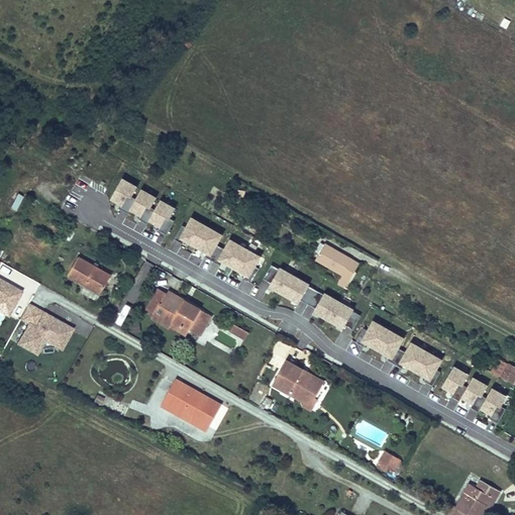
[(135,200),(131,198),(137,188),(121,179),(116,190),(110,200),(121,207),(119,211),(123,213),(127,215),(129,210),(135,200)]
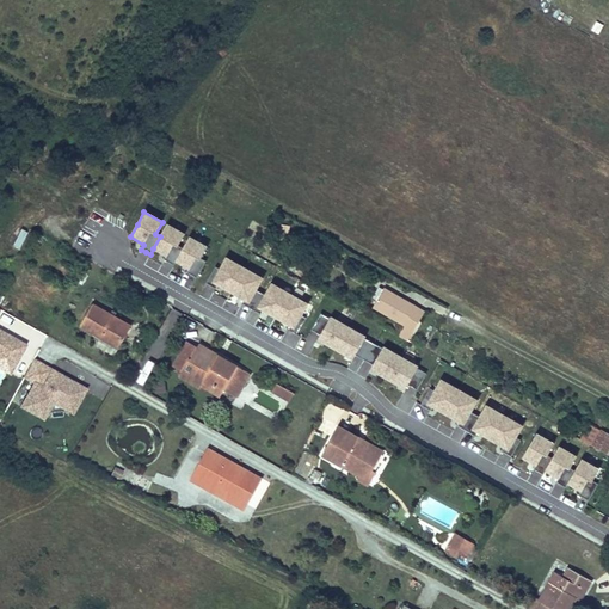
[(183,248),(178,246),(185,234),(167,223),(160,237),(153,248),(167,257),(164,262),(168,264),(173,266),(176,262),(183,248)]
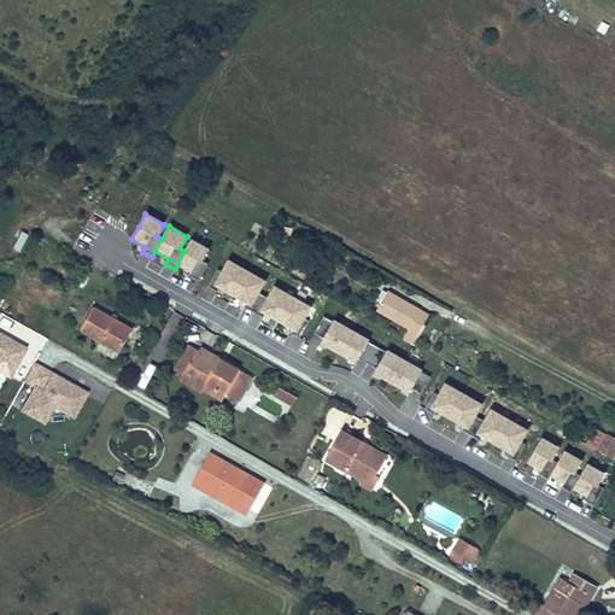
[(27,236),(21,233),(11,250),(18,253),(27,236)]
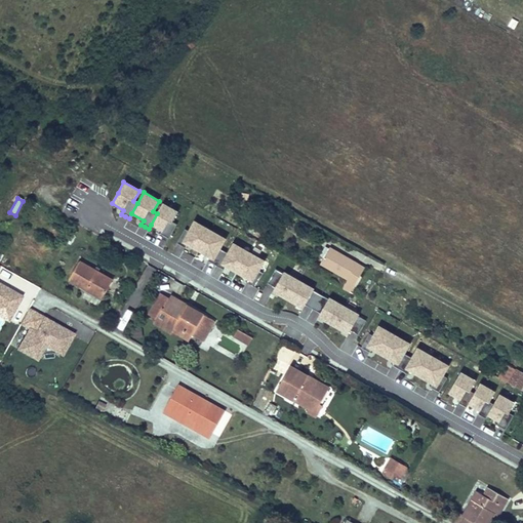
[(176,224),(172,222),(178,211),(163,203),(157,213),(151,225),(163,231),(160,235),(164,237),(168,239),(170,235),(176,224)]
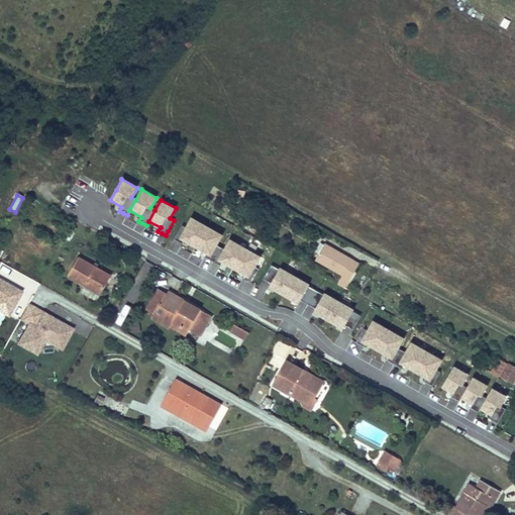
[(183,246),(185,241),(195,247),(206,226),(192,218),(186,230),(181,227),(173,241),(178,243),(183,246)]
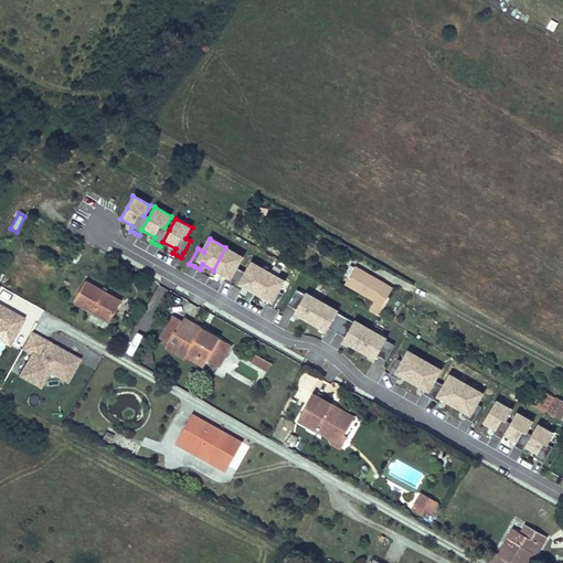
[(213,271),(225,277),(222,282),(227,285),(231,287),(240,272),(236,269),(243,257),(225,247),(213,271)]
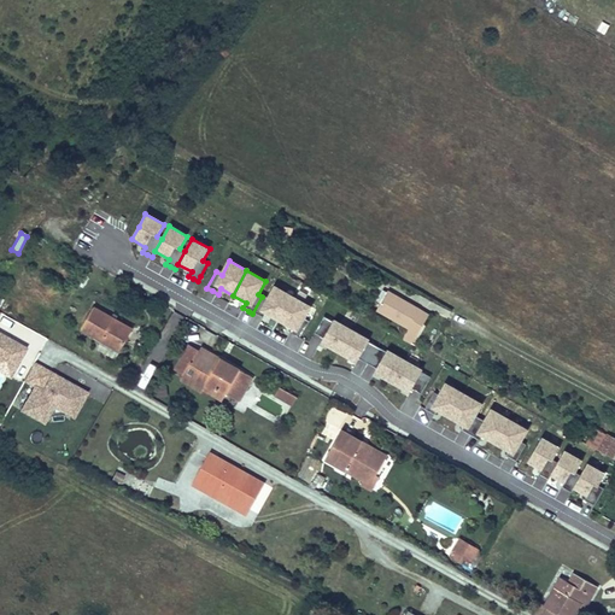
[(264,320),(267,314),(280,321),(293,296),(276,286),(269,300),(262,297),(252,314),(259,317),(264,320)]
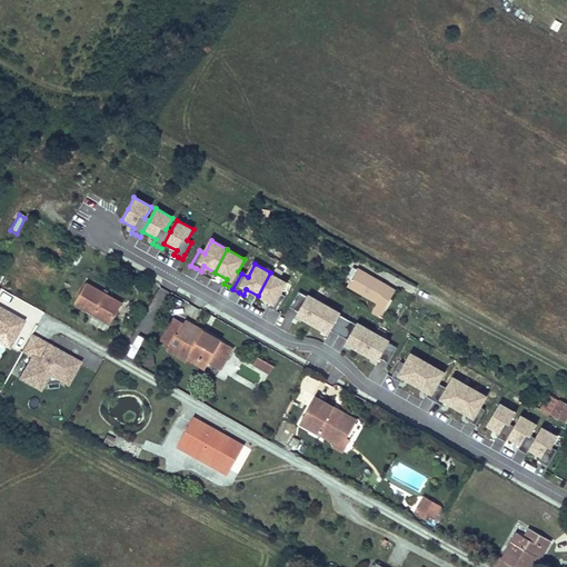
[(375,305),(370,311),(379,317),(387,302),(379,298),(385,287),(355,270),(346,288),(375,305)]
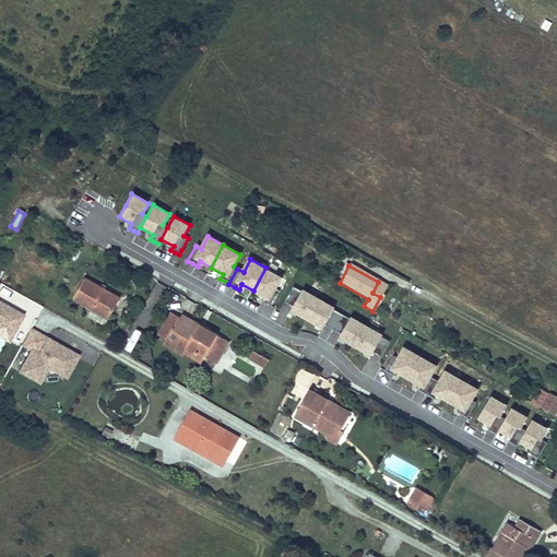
[(253,291),(264,297),(262,301),(268,305),(271,307),(280,292),(276,289),(283,277),(265,268),(253,291)]
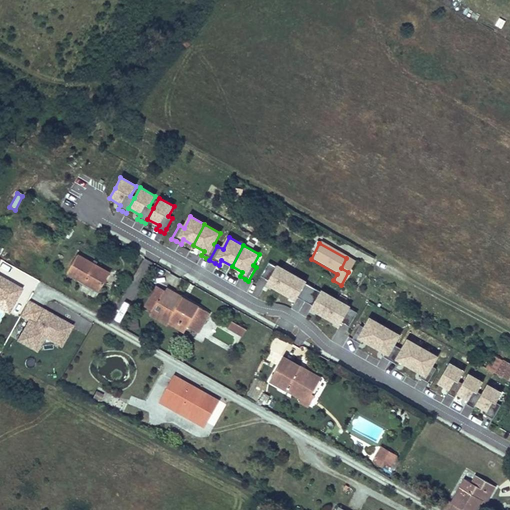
[(76,256),(66,274),(98,292),(108,274),(76,256)]
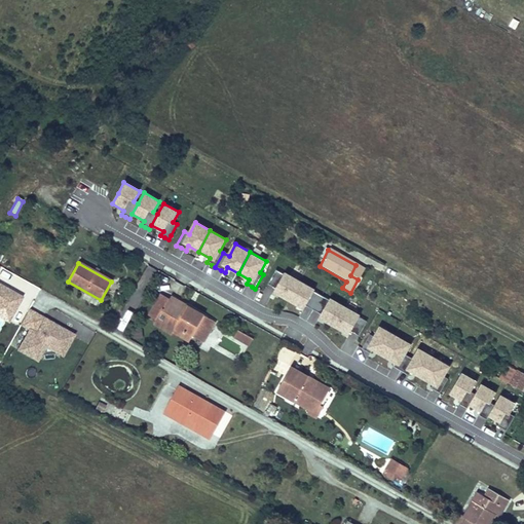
[(356,265),(350,275),(358,279),(363,269),(356,265)]
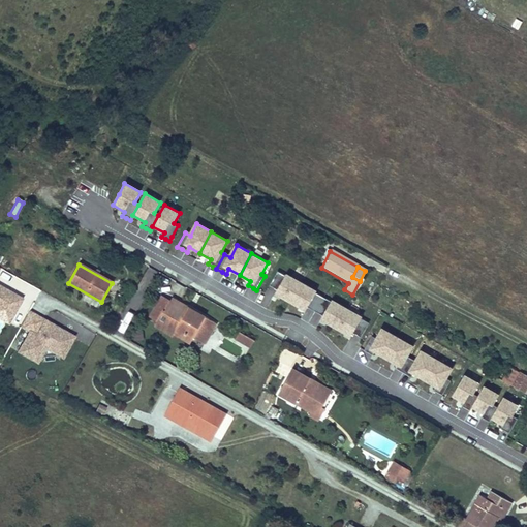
[(287,274),(285,278),(278,273),(269,288),(277,292),(275,295),(290,303),(302,283),(287,274)]
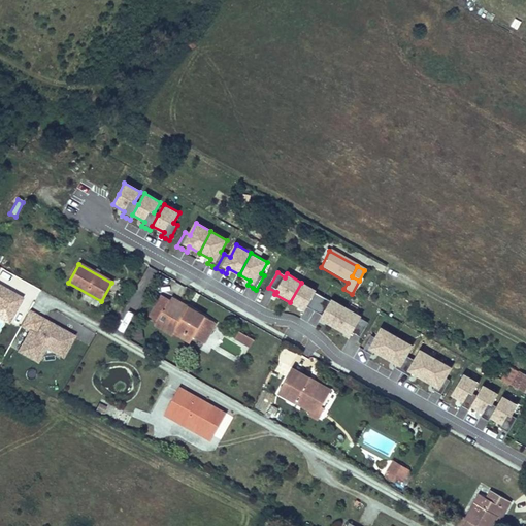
[(322,298),(315,294),(317,291),(301,283),(290,302),(304,311),(306,308),(314,313),(322,298)]
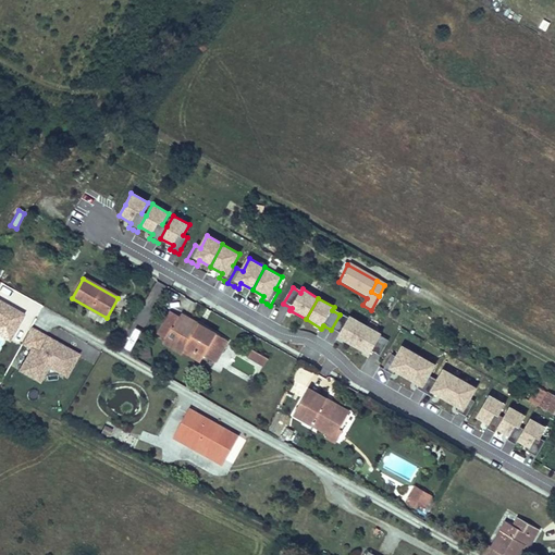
[(0,337),(10,343),(25,316),(0,301),(0,337)]
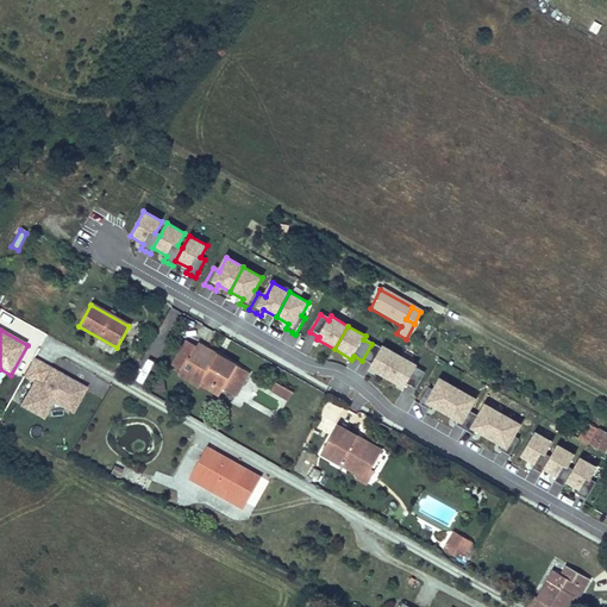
[(177,376),(198,387),(200,383),(210,388),(212,385),(221,389),(233,396),(246,374),(196,345),(194,349),(185,343),(171,367),(180,371),(177,376)]
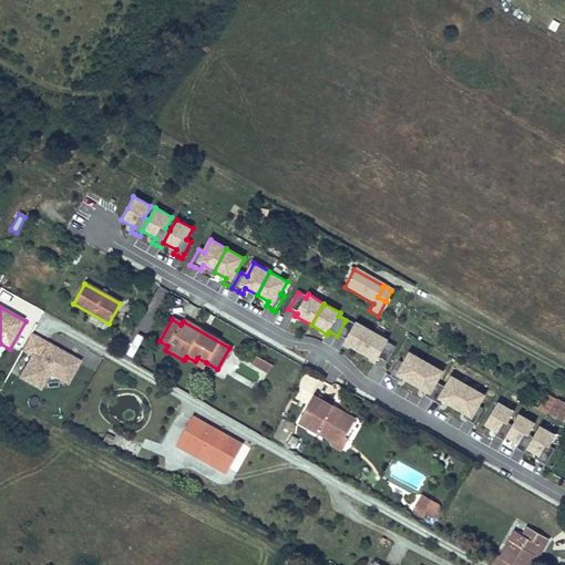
[(352,325),(346,320),(337,336),(343,340),(342,342),(358,351),(359,349),(368,334),(370,329),(355,320),(352,325)]
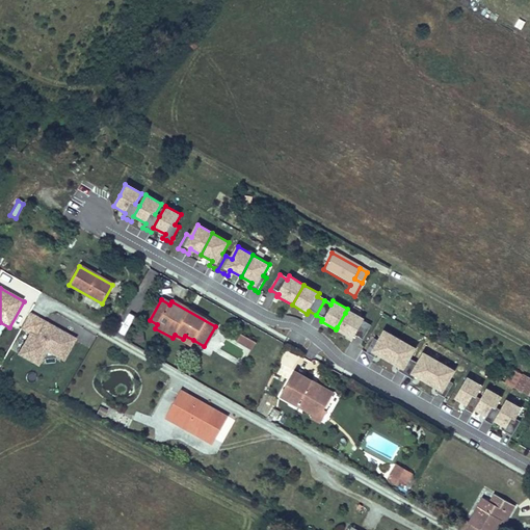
[(369,326),(362,322),(364,318),(347,309),(345,313),(337,327),(336,329),(352,339),(353,337),(361,341),(369,326)]
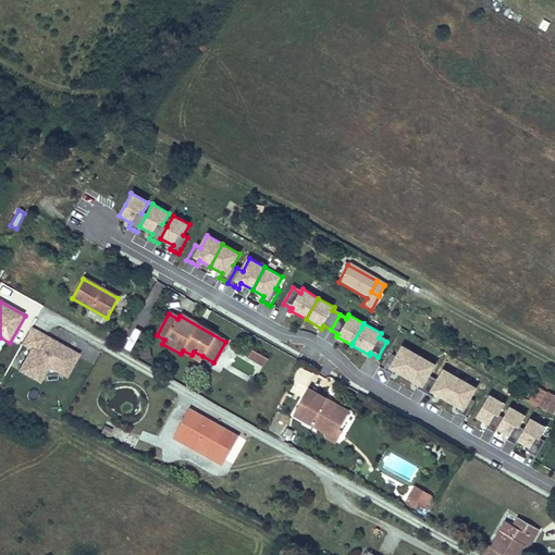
[(131,354),(138,331),(131,329),(123,350),(131,354)]
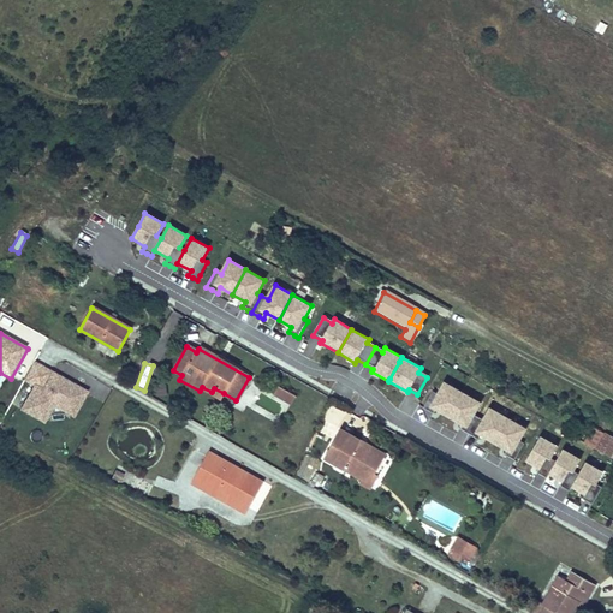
[(87,393),(35,364),(24,384),(31,388),(19,410),(43,424),(54,406),(73,417),(87,393)]
